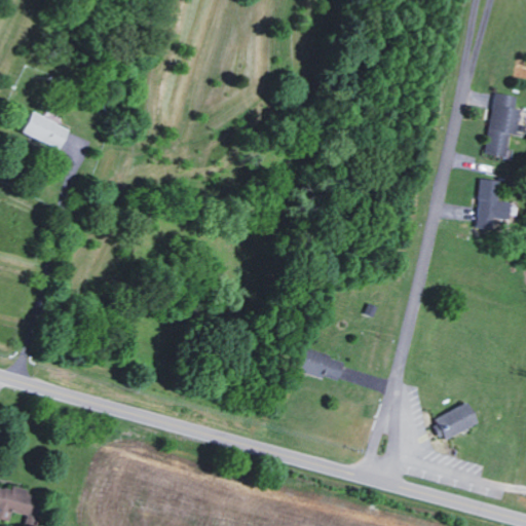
[(509,133),(516,134),(520,107),(514,106),(516,95),(494,91),(483,153),(504,156),(509,133)]
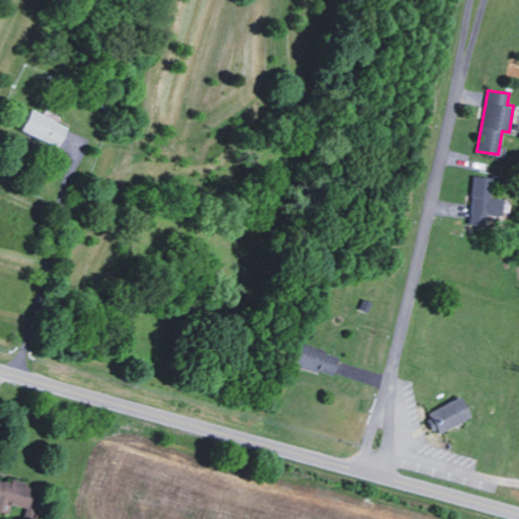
[(57,146),(66,126),(29,108),(20,130),(57,146)]
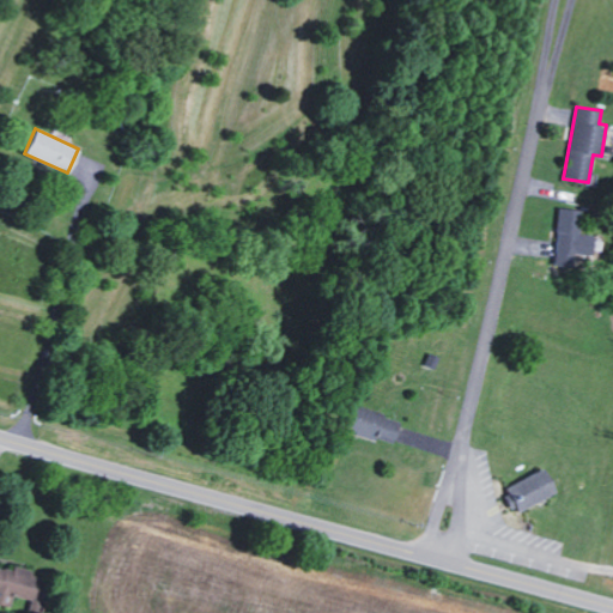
[(574,254),(590,255),(593,234),(578,232),(581,208),(557,207),(552,262),(572,265),(574,254)]
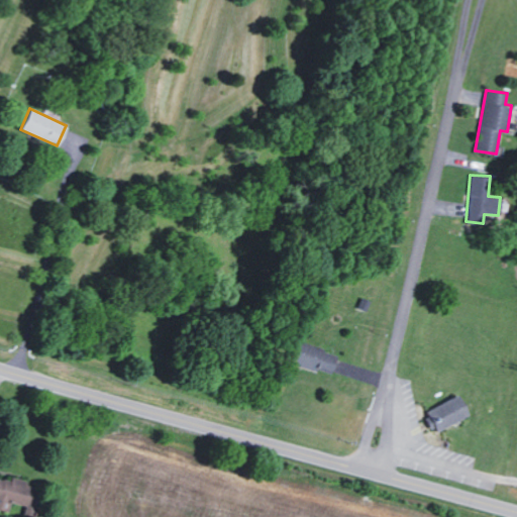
[(331,373),(336,352),(297,342),(292,363),(331,373)]
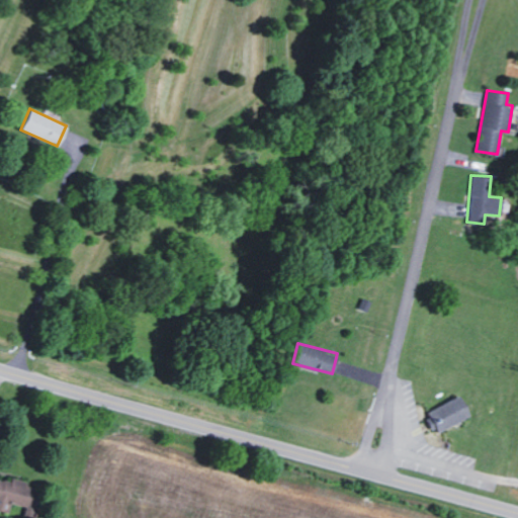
[(433,432),(470,417),(461,396),(424,410),(433,432)]
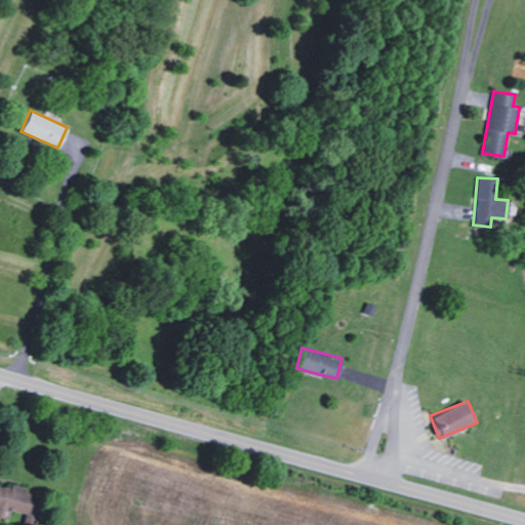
[(0,518),(6,520),(8,511),(32,516),(37,491),(8,485),(7,488),(0,485),(0,518)]
